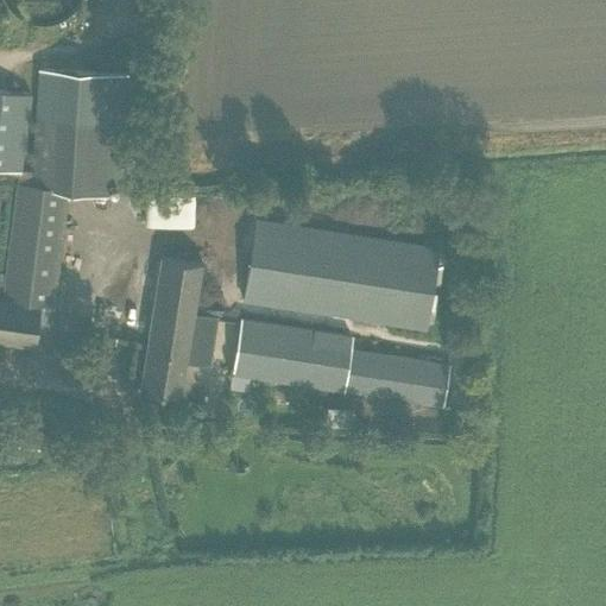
[(4,0),(5,2),(7,6),(11,10),(13,13),(17,17),(21,19),(25,21),(30,23),(33,24),(38,25),(43,25),(48,25),(52,25),(56,24),(61,23),(65,20),(69,18),(73,16),(76,12),(79,8),(82,5),(83,1),(83,0),(4,0)]
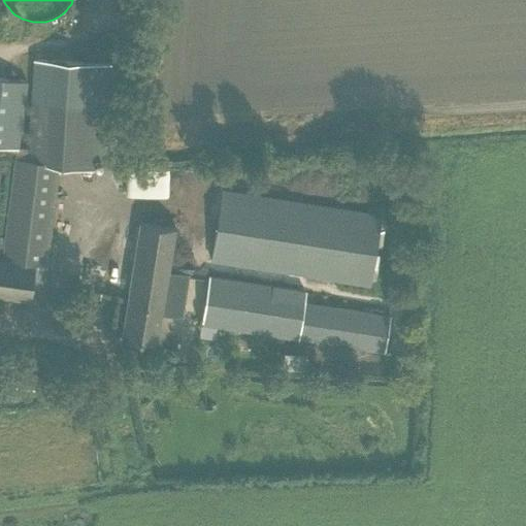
[(30,158),(107,162),(113,66),(35,62),(30,150),(30,158)]
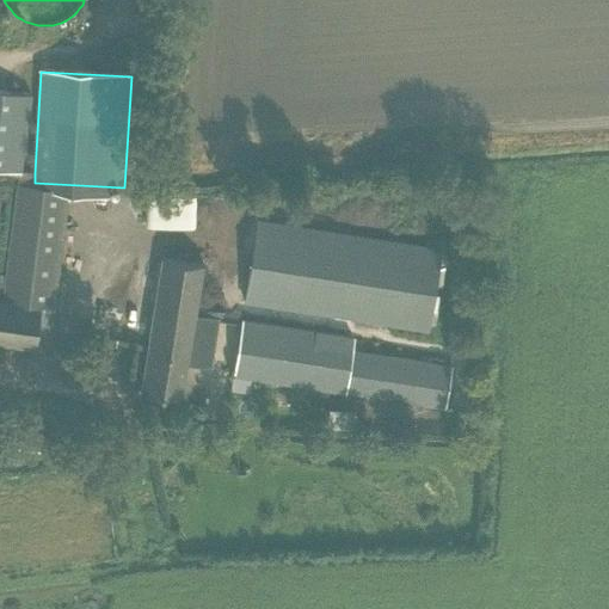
[(0,171),(12,173),(20,174),(20,171),(31,100),(0,96),(0,171)]
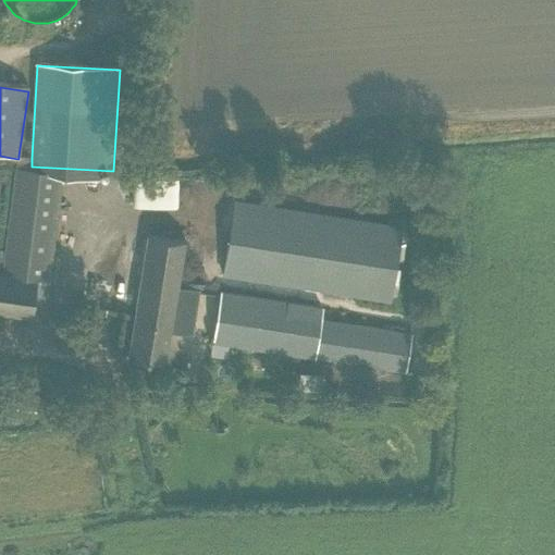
[(0,312),(32,318),(33,317),(46,319),(49,297),(62,202),(65,176),(31,171),(32,167),(32,158),(19,156),(19,159),(11,158),(11,162),(17,163),(3,275),(0,274),(0,312)]
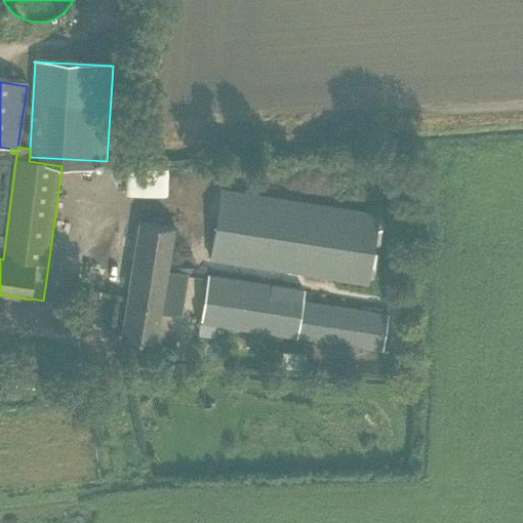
[(127,165),(128,194),(169,193),(168,164),(127,165)]
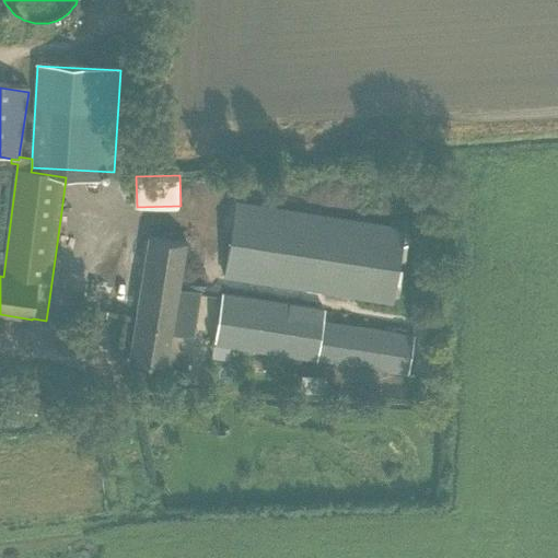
[(326,293),(393,304),(405,230),(236,204),(225,278),(310,291),(326,293)]
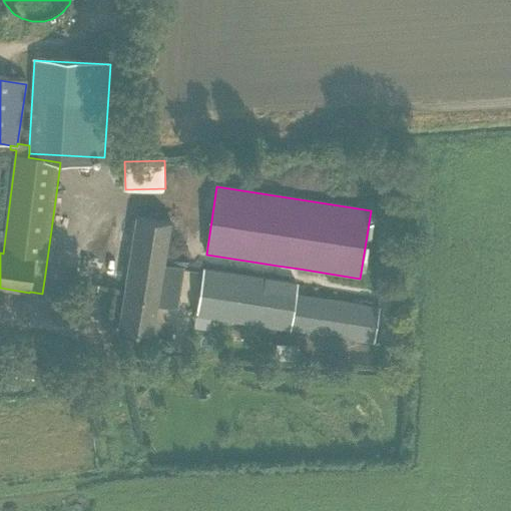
[(137,218),(119,330),(152,335),(157,307),(177,310),(184,269),(165,266),(171,224),(137,218)]
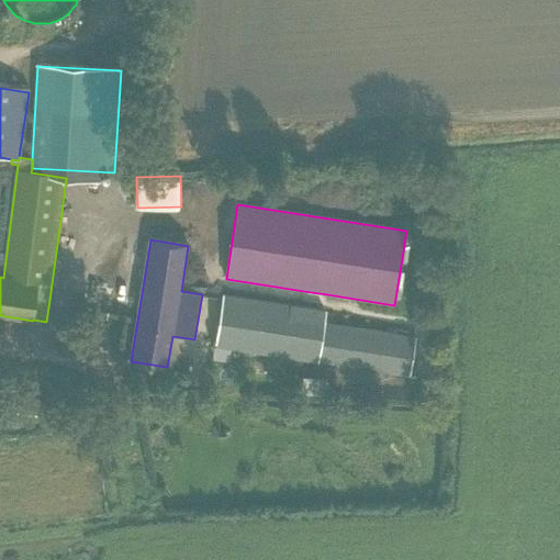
[(323,323),(325,312),(223,297),(215,346),(411,377),(416,338),(323,323)]
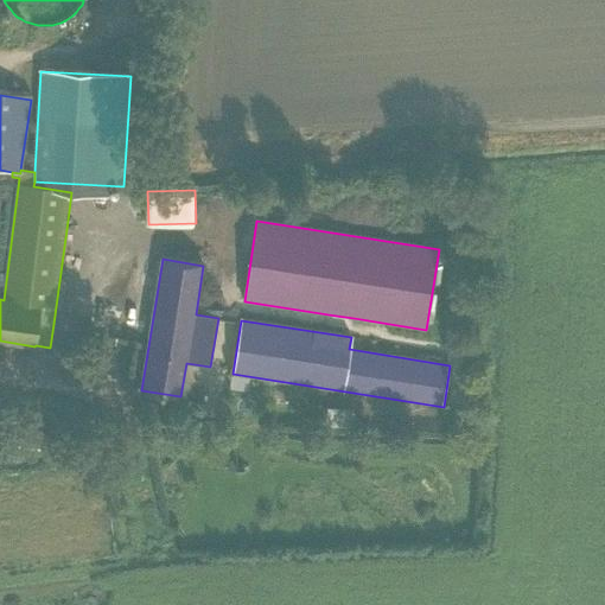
[(329,411),(328,428),(354,430),(355,412),(329,411)]
